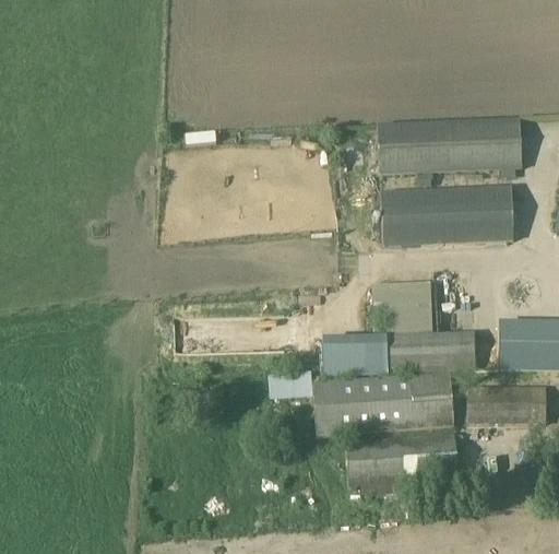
[(520,118),(498,119),(376,125),(378,173),(521,166),(520,118)]
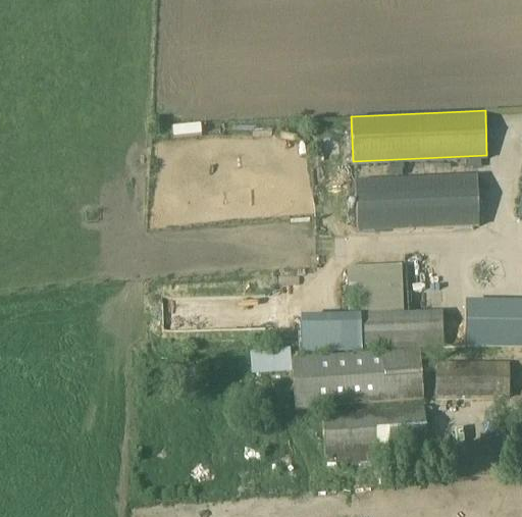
[(404,173),(404,161),(388,162),(389,174),(404,173)]
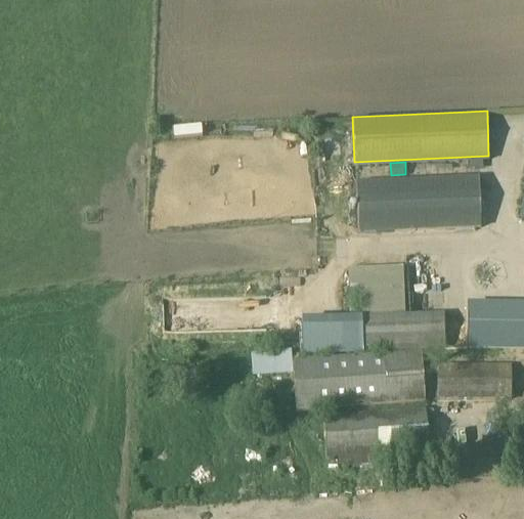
[(479,173),(356,178),(358,230),(481,223),(479,173)]
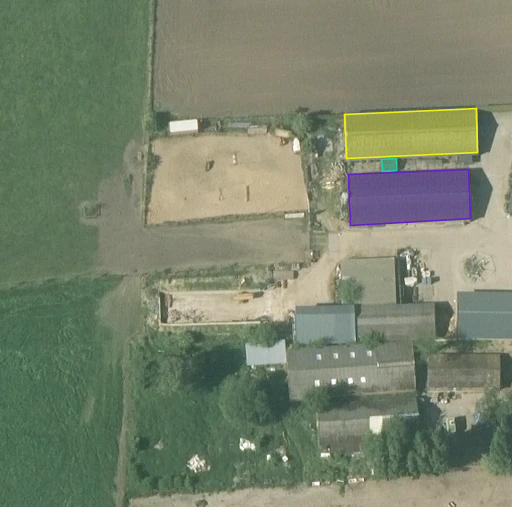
[(394,258),(341,260),(341,276),(350,276),(351,305),(353,305),(355,341),(419,338),(419,339),(435,338),(434,303),(396,304),(394,258)]
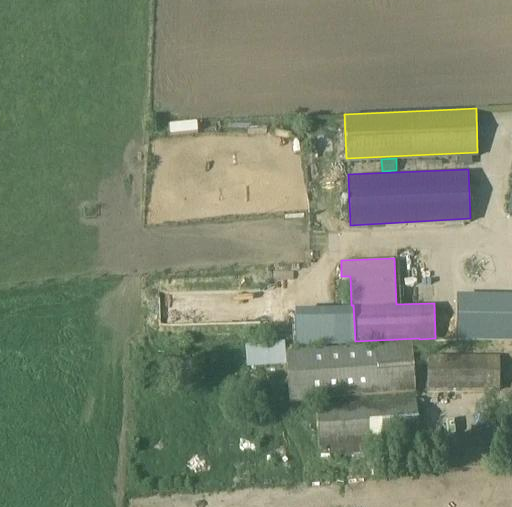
[(511,298),(456,298),(457,337),(511,335),(511,298)]
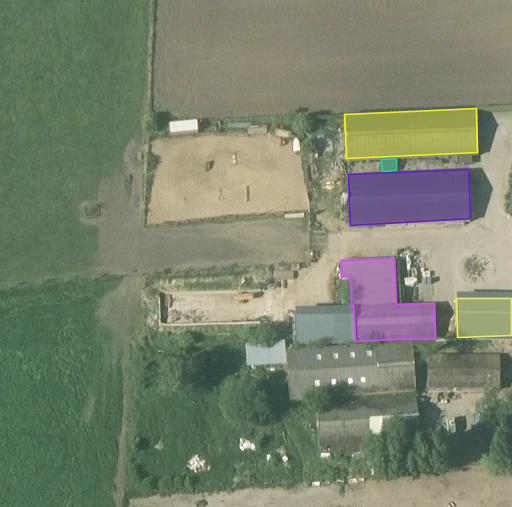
[(285,338),(246,341),(247,366),(287,363),(285,338)]
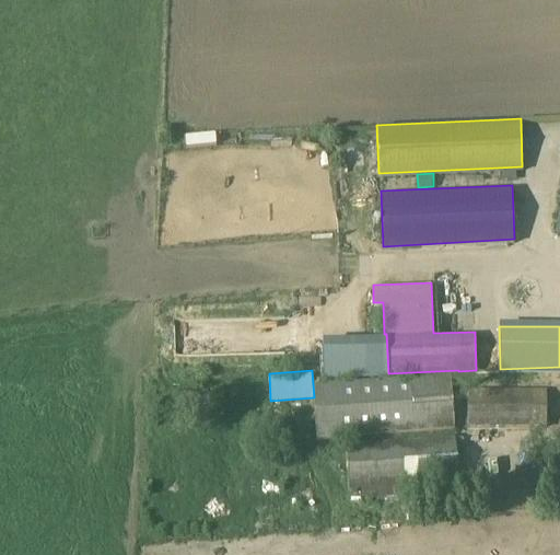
[(448,373),(313,382),(317,437),(452,428),(448,373)]
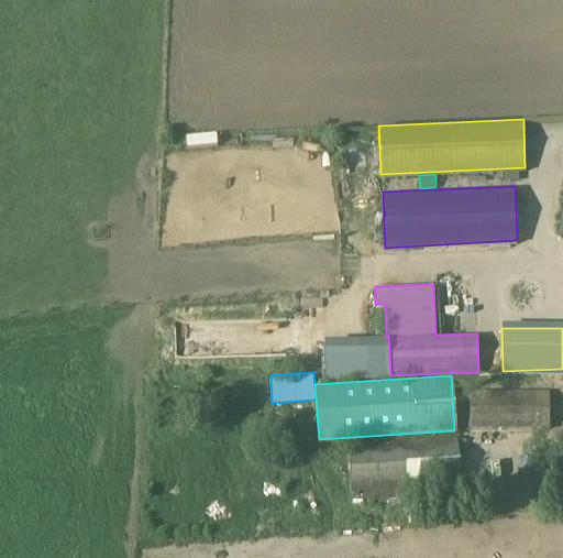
[(549,389),(468,389),(470,426),(549,426),(549,389)]
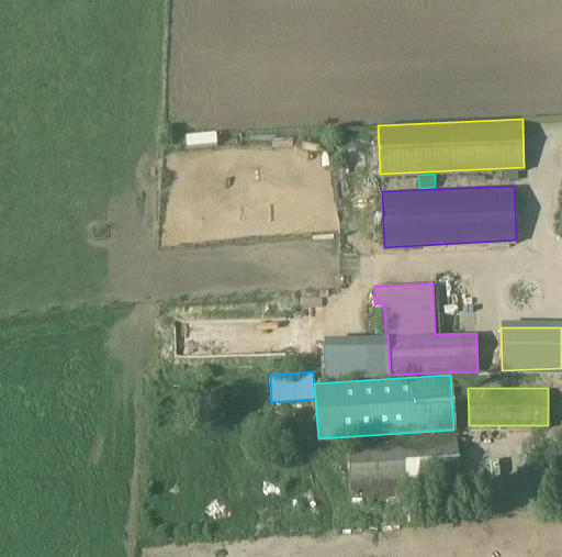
[(454,437),(348,443),(351,486),(457,480),(454,437)]
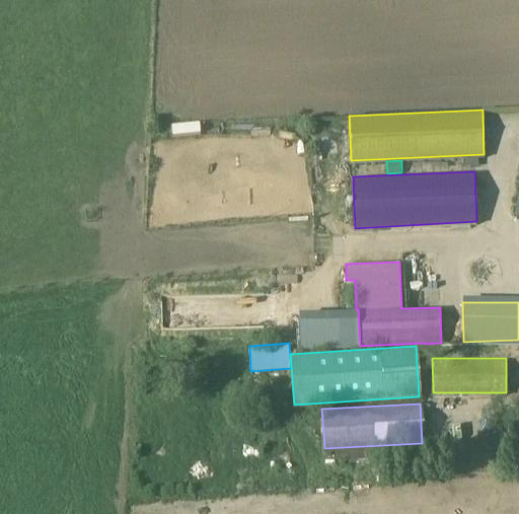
[(460,423),(452,424),(453,437),(461,436),(460,423)]
